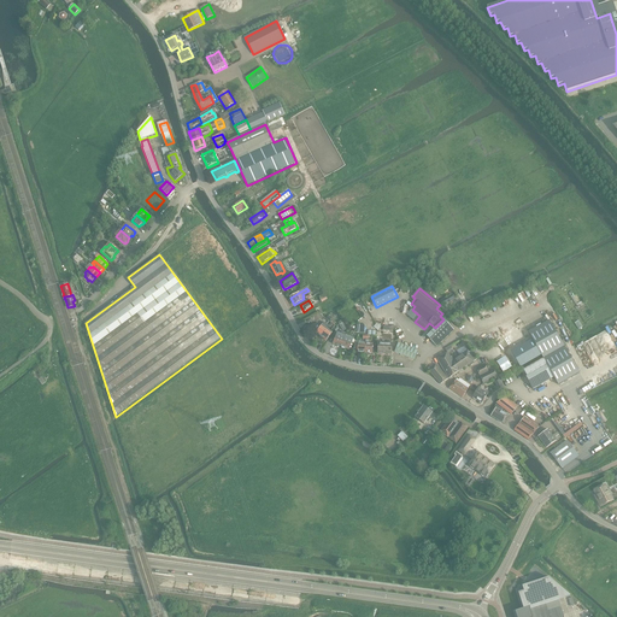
[(452,321),(459,327),(464,321),(457,315),(452,321)]
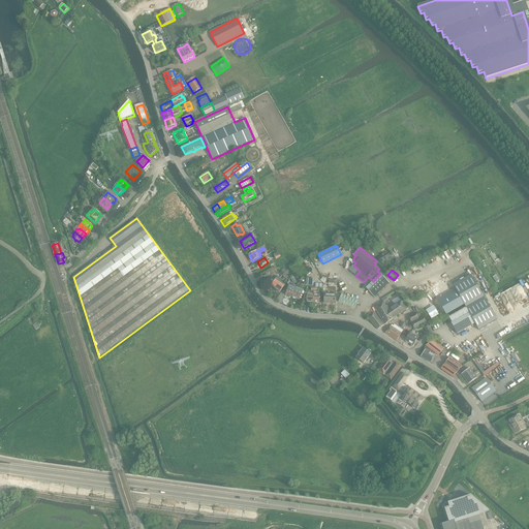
[(380,274),(373,281),(366,288),(374,298),(390,283),(380,274)]
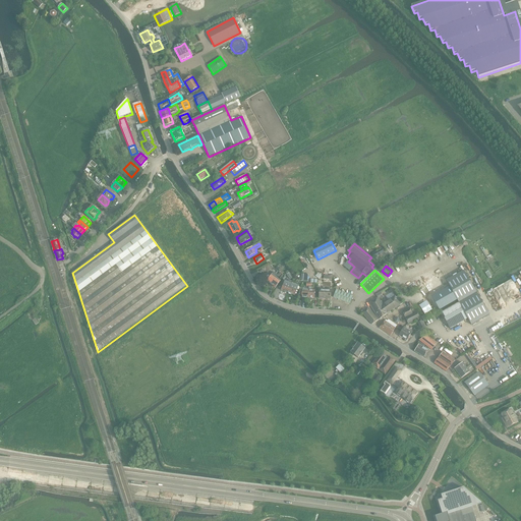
[(459,303),(476,293),(464,271),(446,281),(459,303)]
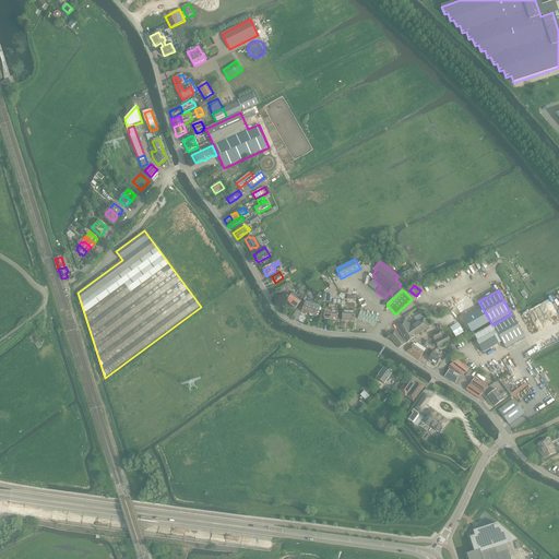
[(286,301),(292,306),(298,296),(294,293),(292,296),(287,293),(284,298),(287,301),(286,301)]
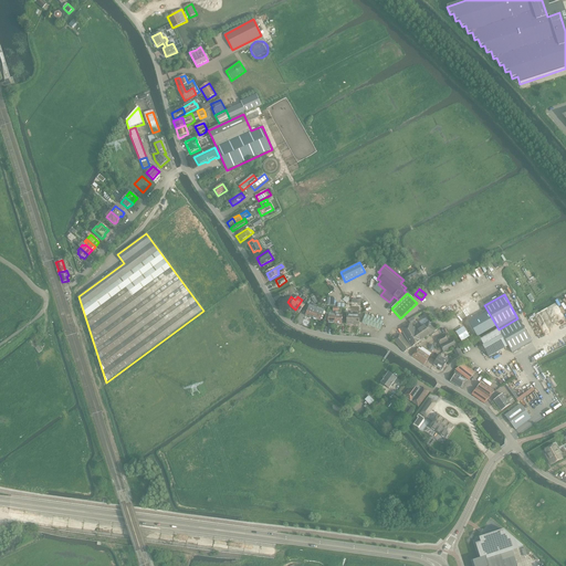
[(302,300),(295,310),(300,313),(305,305),(302,303),(303,301),(302,300)]
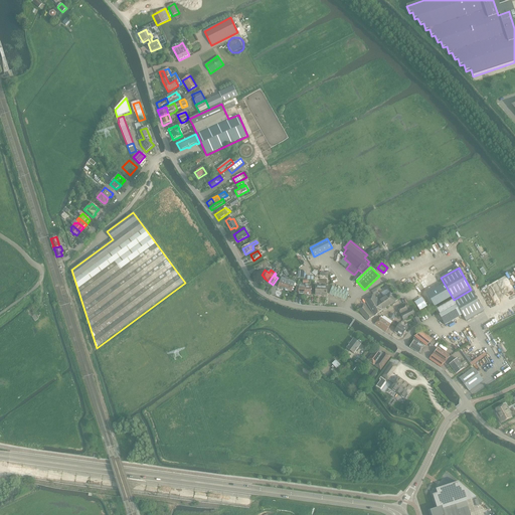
[(421,298),(414,303),(420,311),(444,296),(431,276),(423,281),(422,279),(418,281),(419,283),(414,287),(421,298)]
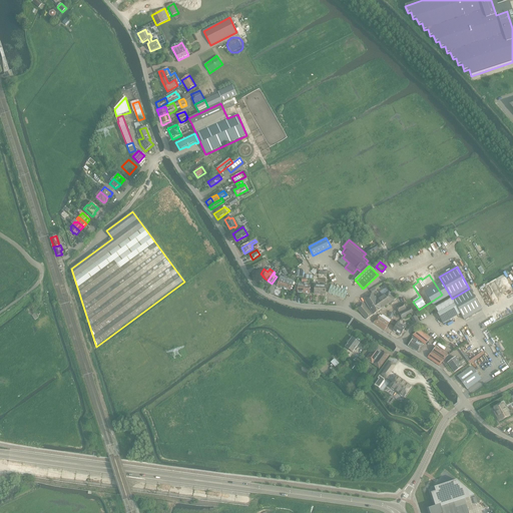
[(277,286),(284,289),(287,281),(284,279),(284,278),(281,277),(277,286)]
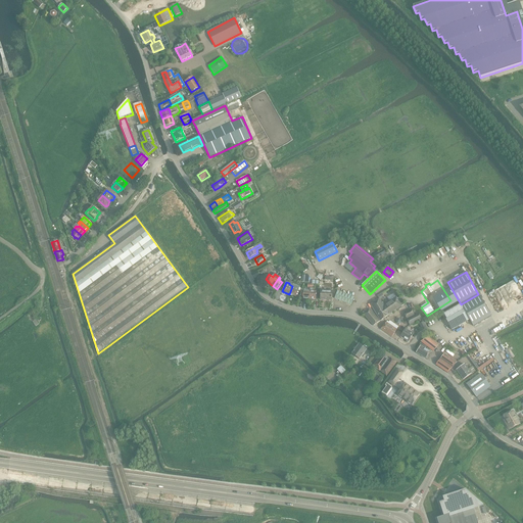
[(292,286),(289,294),(296,297),(300,287),(293,285),(292,286)]
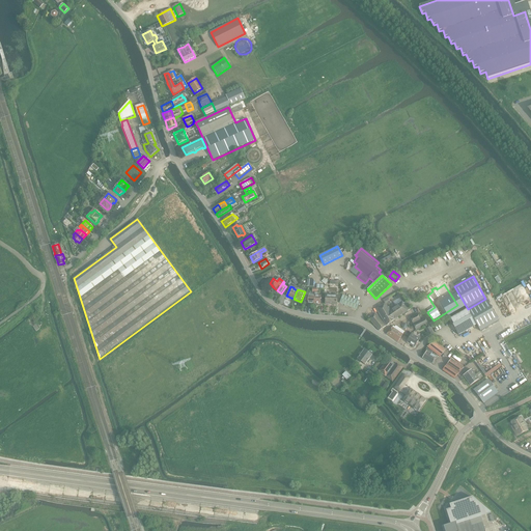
[(326,304),(330,305),(330,304),(337,304),(337,296),(326,295),(326,304)]
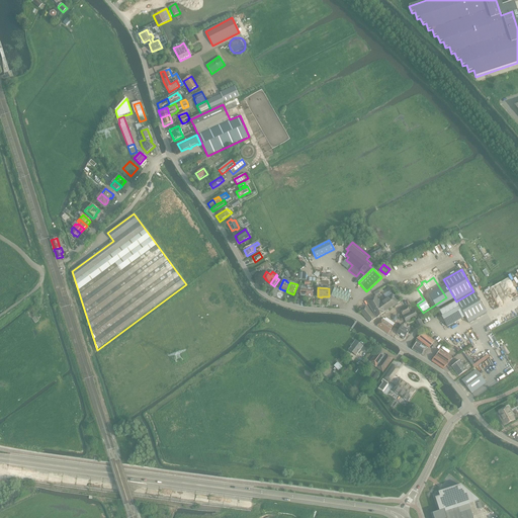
[(300,295),(307,296),(307,288),(300,288),(300,289),(298,288),(297,291),(297,293),(300,293),(300,295)]
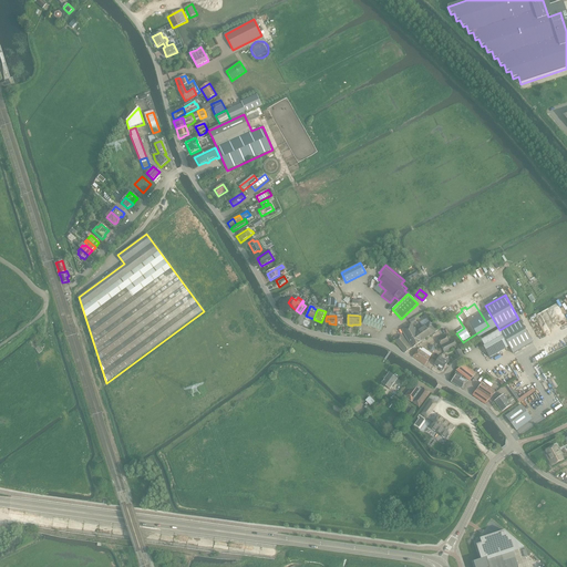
[(363,325),(381,331),(384,322),(367,316),(363,325)]
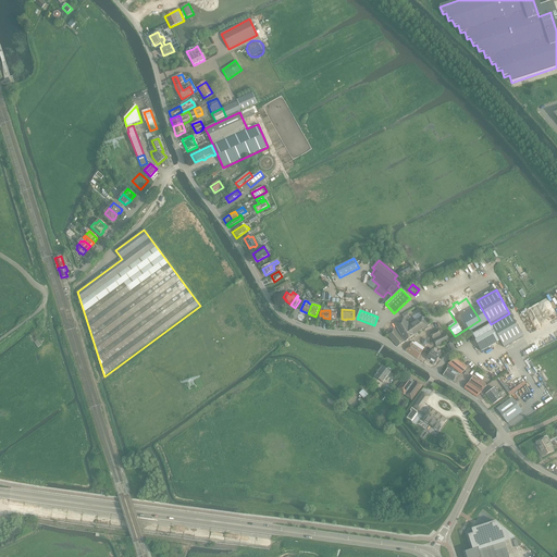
[(426,317),(423,319),(420,313),(412,317),(415,320),(412,321),(413,322),(409,325),(409,324),(411,322),(411,320),(407,312),(401,316),(404,319),(395,324),(406,342),(424,330),(425,330),(428,329),(426,327),(431,324),(426,317)]
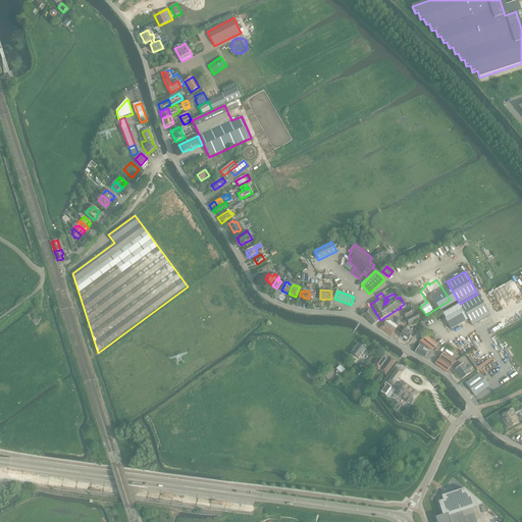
[(477,294),(460,304),(461,306),(444,316),(451,329),(469,319),(472,326),(490,316),(477,294)]
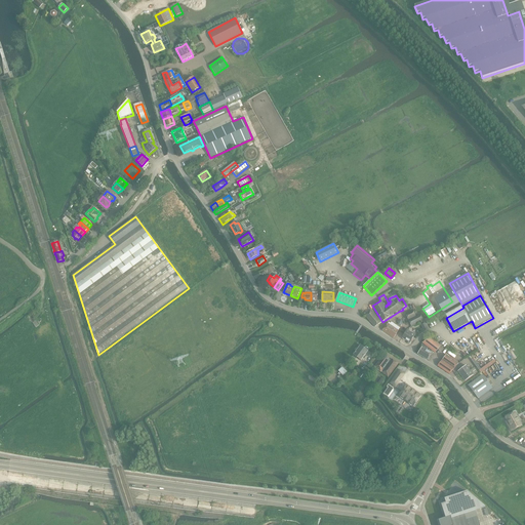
[(365,316),(374,327),(381,323),(371,311),(365,316)]
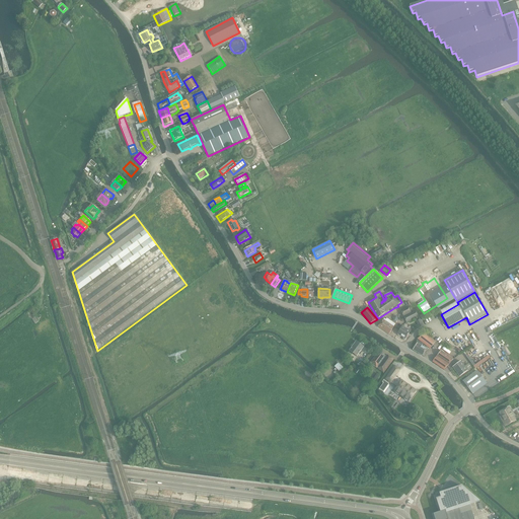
[(400,310),(406,322),(419,317),(416,311),(411,313),(409,307),(400,310)]
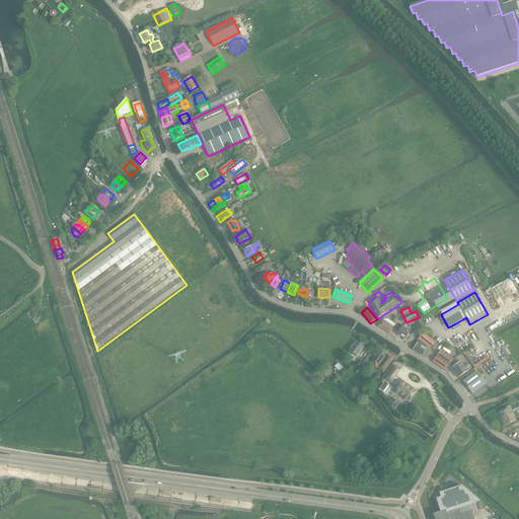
[(378,326),(389,335),(393,326),(383,320),(378,326)]
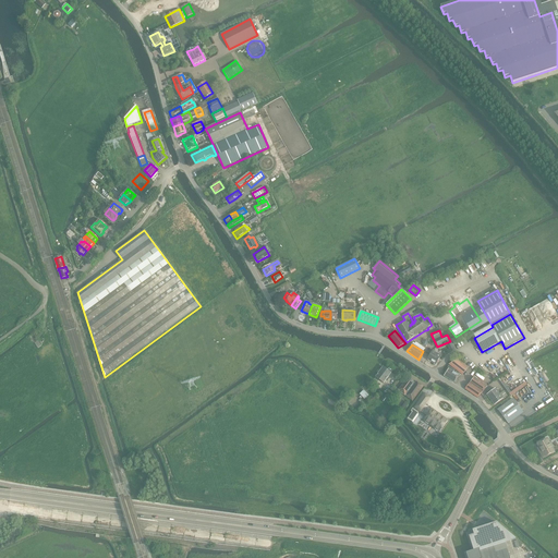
[(427,360),(436,365),(441,356),(433,351),(427,360)]
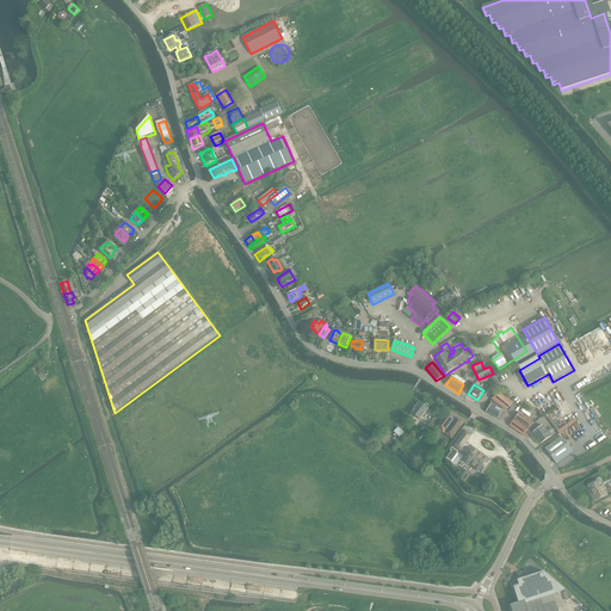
[(492,399),(506,411),(512,402),(501,394),(492,399)]
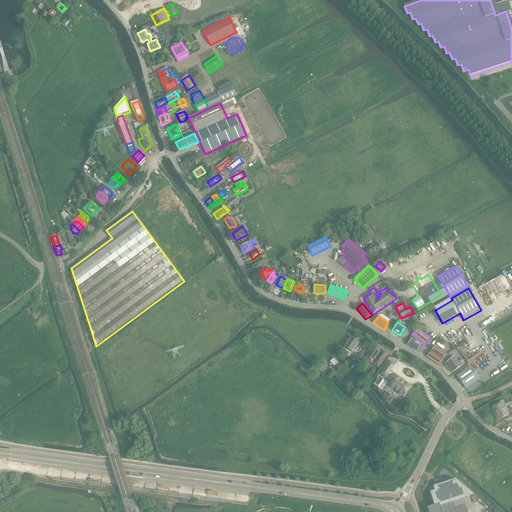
[(350,351),(352,352),(359,342),(351,336),(344,346),(346,348),(350,351)]
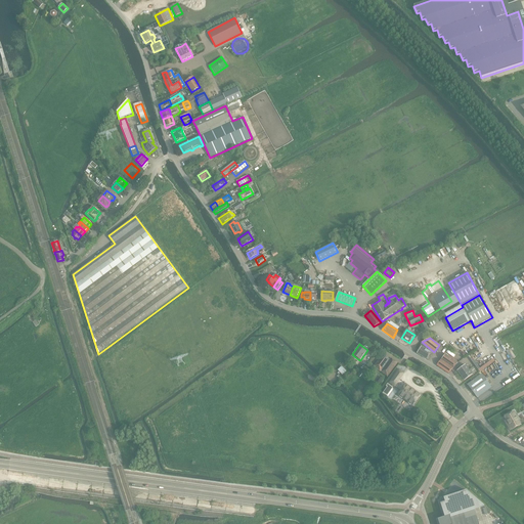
[(418,353),(426,359),(431,351),(428,349),(427,350),(426,349),(427,348),(422,344),(420,347),(421,348),(418,353)]
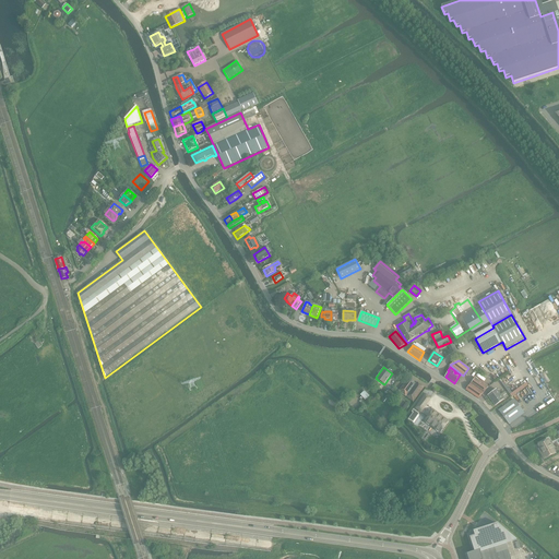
[(406,396),(413,402),(424,388),(416,382),(415,383),(414,382),(413,381),(408,378),(399,391),(406,396)]
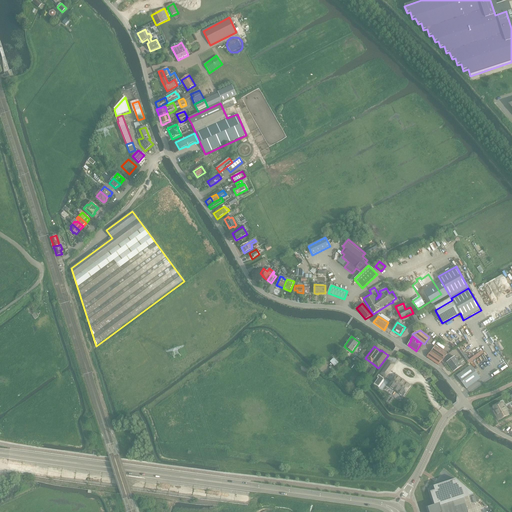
[(433,361),(438,365),(447,355),(435,346),(426,357),(427,357),(433,361)]
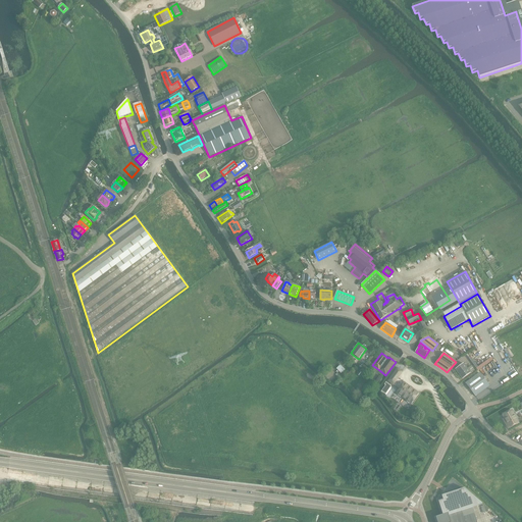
[(491,357),(477,368),(479,371),(493,360),(491,357)]
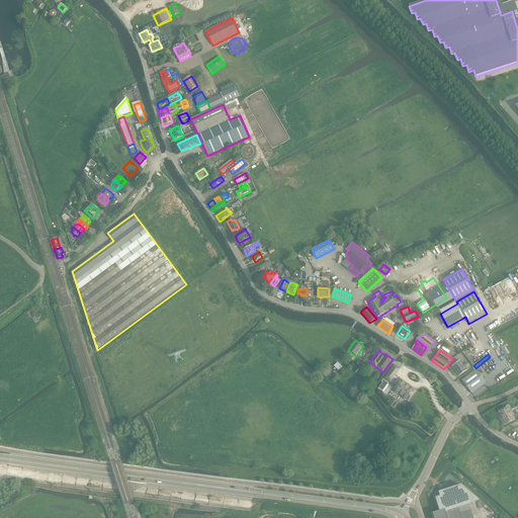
[(452,367),(458,376),(466,370),(460,361),(452,367)]
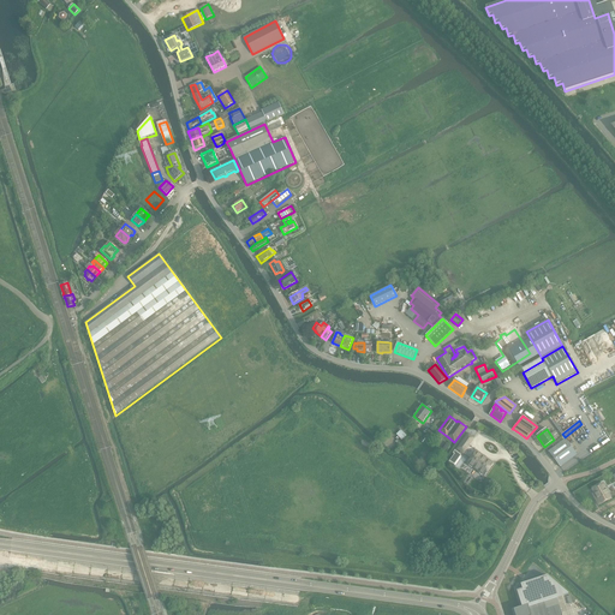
[(472,437),(467,433),(455,448),(461,452),(472,437)]
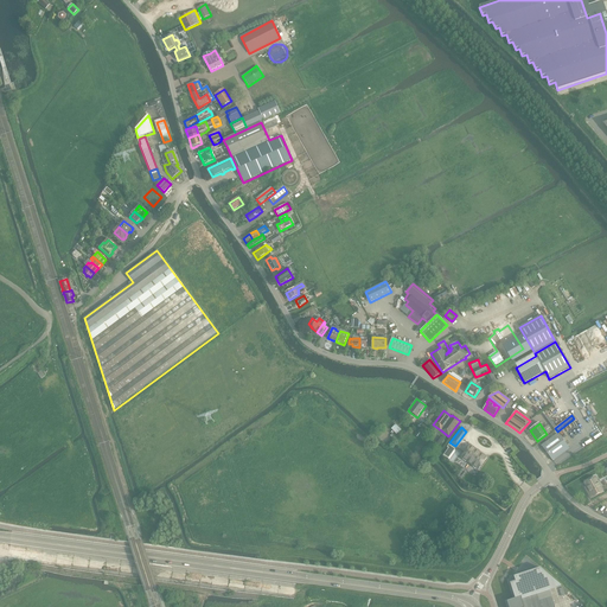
[(548,457),(553,462),(560,457),(569,449),(557,434),(541,446),(548,455),(548,457)]
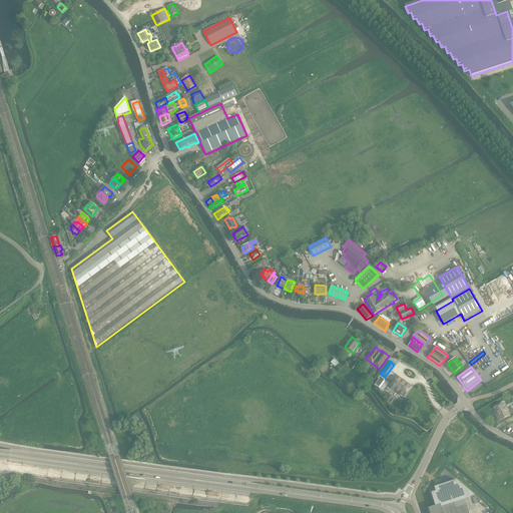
[(411,386),(396,375),(388,386),(390,387),(390,388),(392,389),(393,389),(398,393),(398,394),(401,395),(402,395),(403,396),(411,386)]
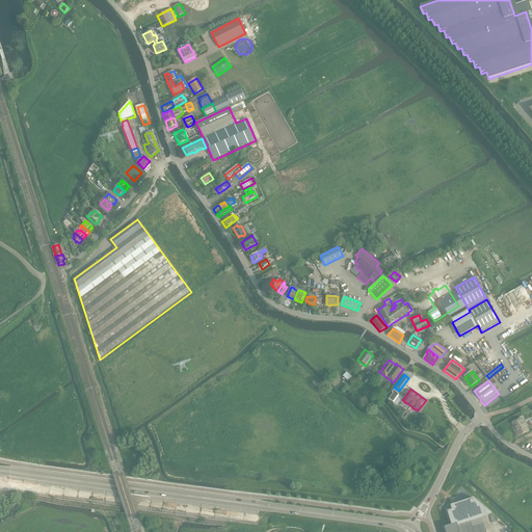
[(528,431),(522,419),(512,423),(514,427),(515,426),(521,435),(528,431)]
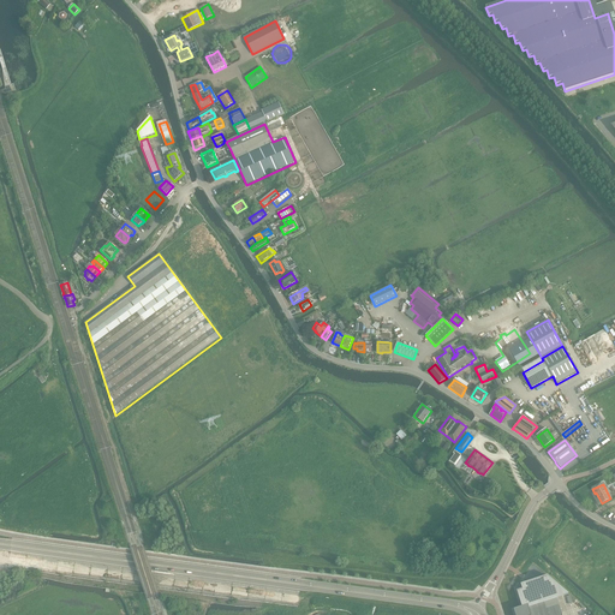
[(562,614),(557,598),(568,595),(548,575),(520,585),(521,590),(517,591),(521,607),(513,609),(514,614),(562,614)]
